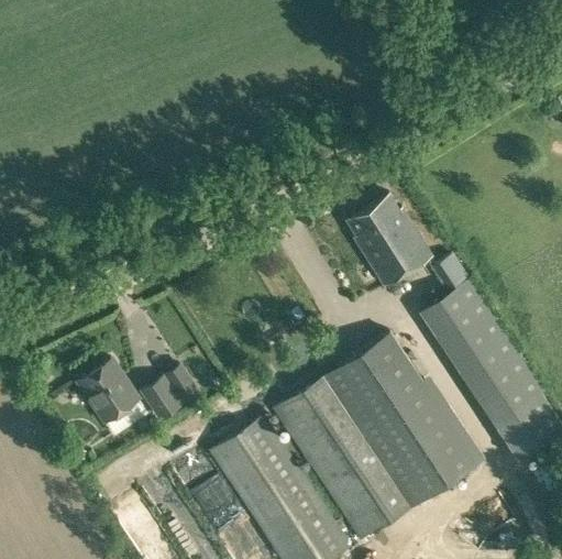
[(348,221),(357,237),(355,239),(386,286),(432,258),(403,209),(399,210),(389,195),(348,221)]
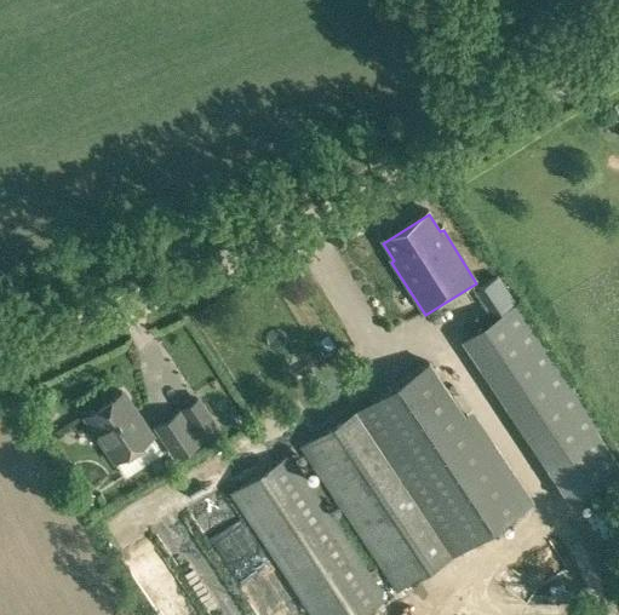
[(303,450),(399,595),(526,511),(431,367),(303,450)]
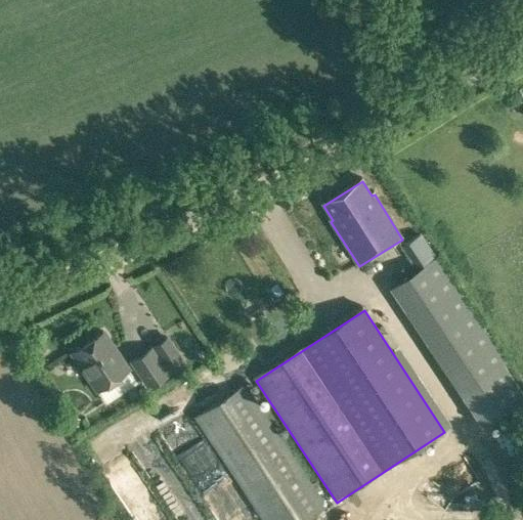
[(480,415),(521,392),(504,362),(508,360),(487,323),(443,349),(480,415)]
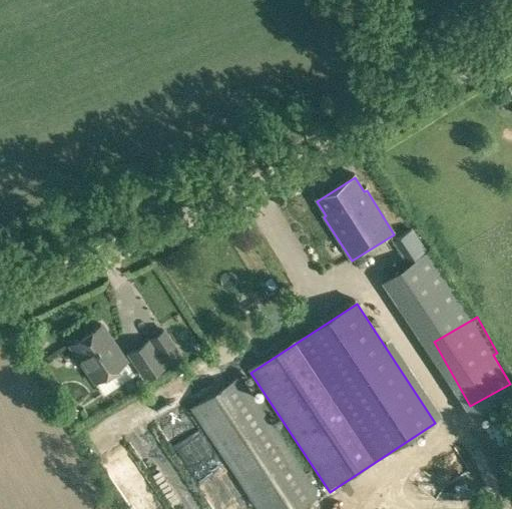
[(72,348),(96,385),(127,364),(102,327),(72,348)]
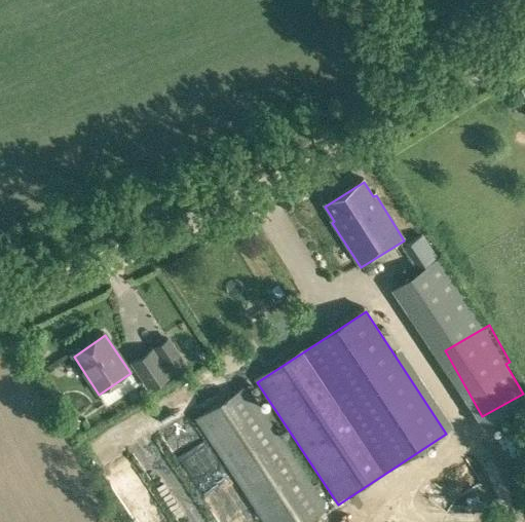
[(170,380),(152,353),(133,367),(150,393),(170,380)]
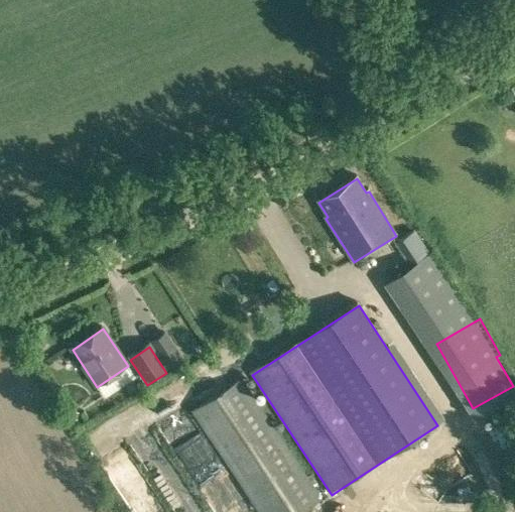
[(194,415),(257,511),(307,511),(324,501),(244,382),(194,415)]
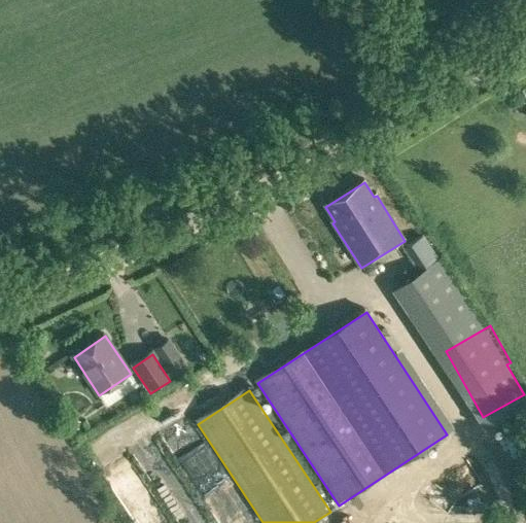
[(77,431),(79,424),(68,422),(67,429),(77,431)]
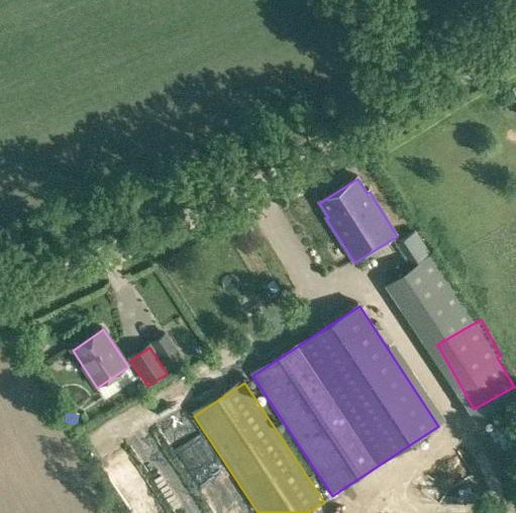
[(165,491),(184,484),(167,439),(147,447),(165,491)]
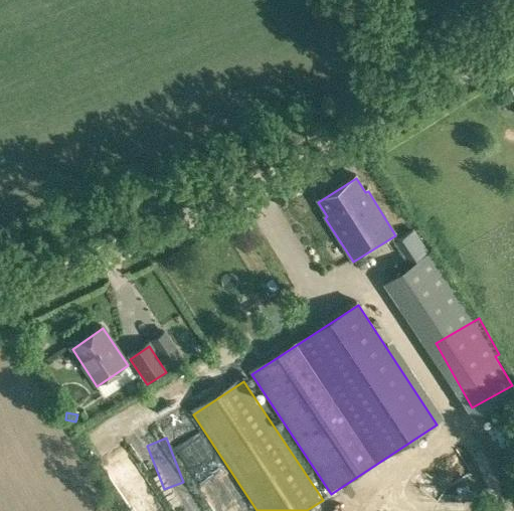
[(468,508),(467,498),(450,499),(451,510),(468,508)]
